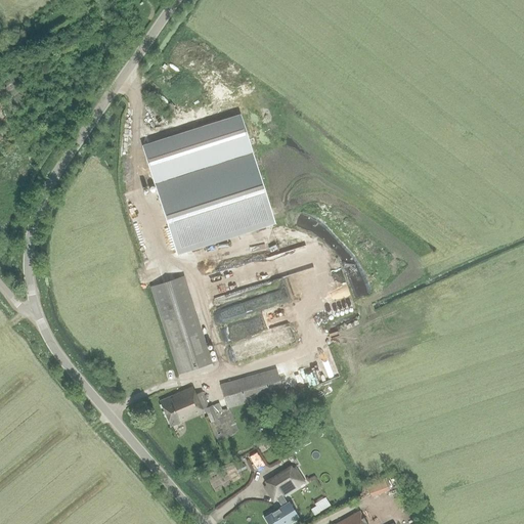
[(217,99),(207,112),(226,128),(236,116),(217,99)]
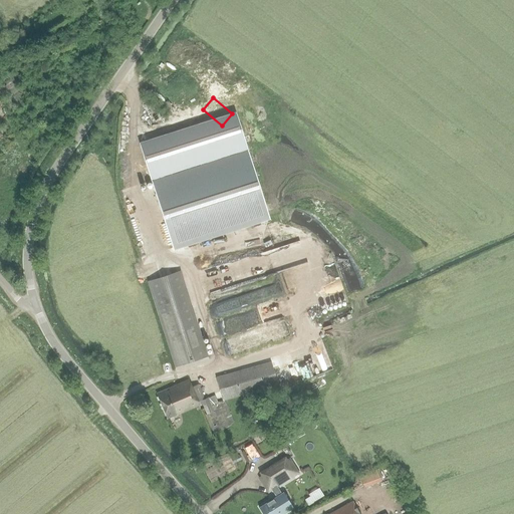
[(152,181),(174,249),(183,246),(183,245),(269,218),(247,150),(152,181)]
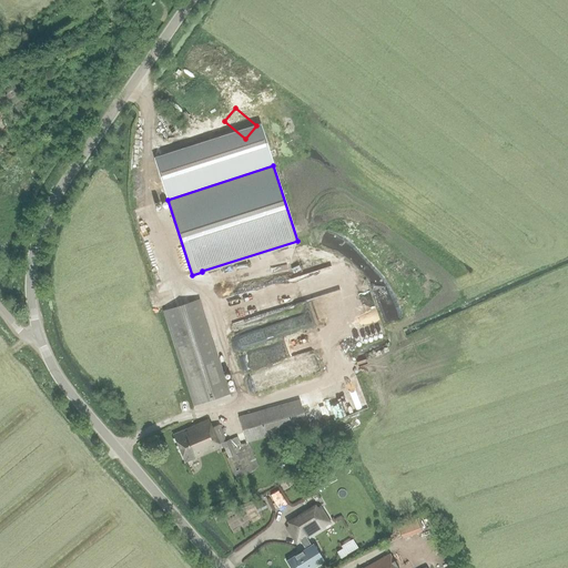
[(326,277),(325,274),(335,270),(334,265),(304,276),(306,285),(326,277)]
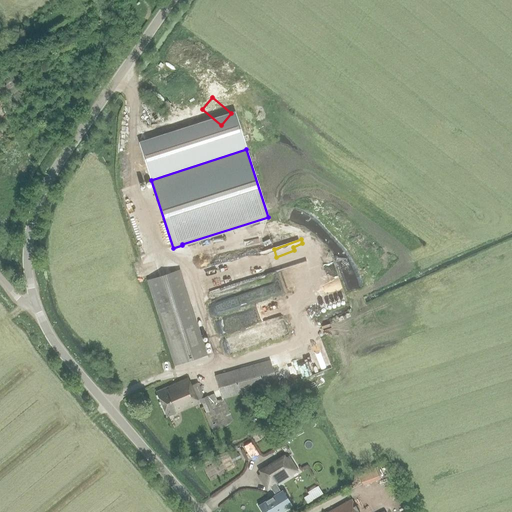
[(180,270),(147,280),(174,365),(207,354),(180,270)]
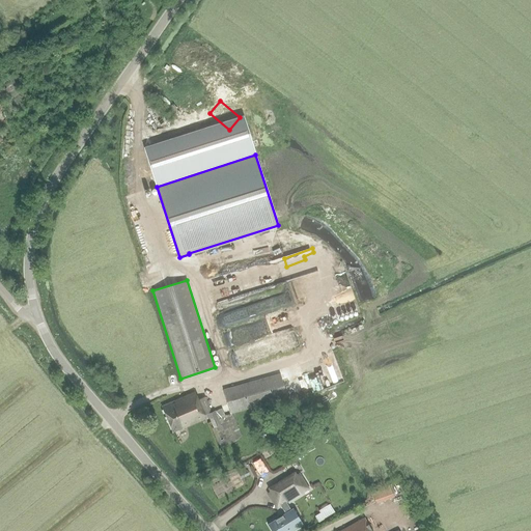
[(442,289),(420,301),(424,308),(446,298),(442,289)]
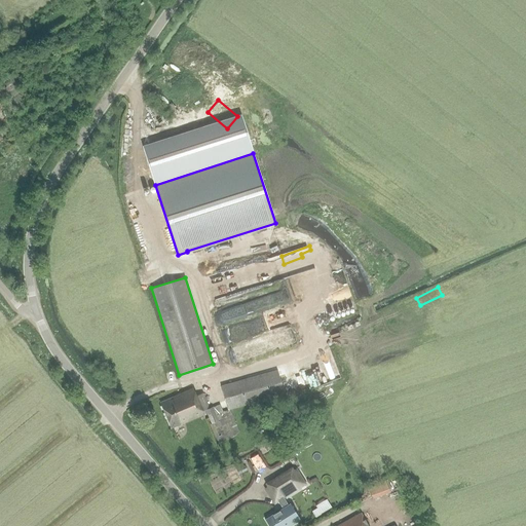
[(402,303),(407,313),(420,307),(415,297),(402,303)]
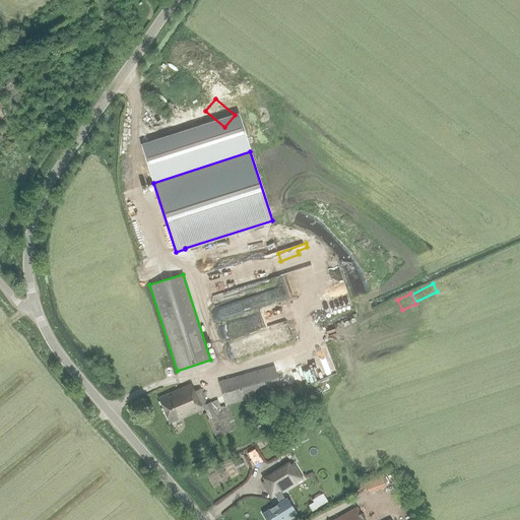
[(224,323),(229,340),(280,325),(275,308),(224,323)]
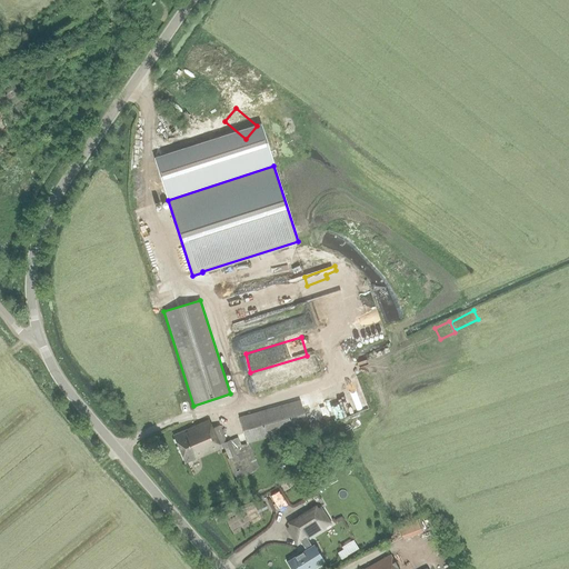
[(262,390),(316,372),(311,359),(258,377),(262,390)]
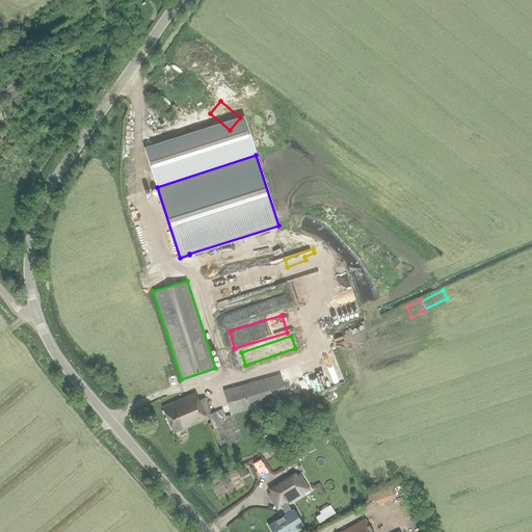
[(288,398),(281,374),(223,390),(231,415),(288,398)]
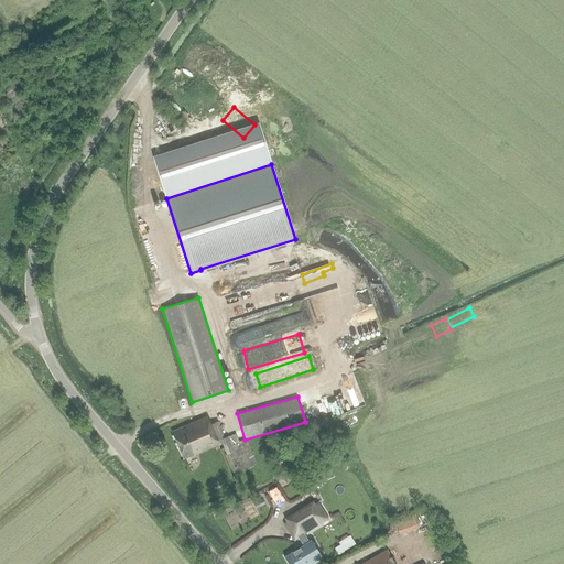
[(259,465),(253,452),(250,453),(243,440),(231,444),(228,436),(225,438),(217,422),(210,424),(207,416),(172,431),(184,458),(221,443),(235,475),(259,465)]
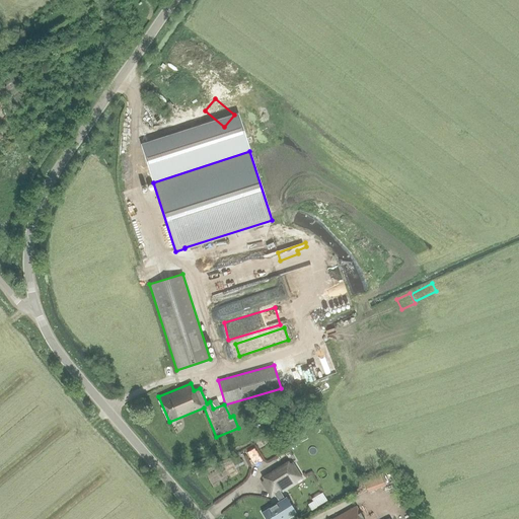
[(279,501),(262,512),(265,518),(287,518),(293,516),(292,515),(283,500),(285,499),(284,498),(280,492),(295,482),(302,477),(296,468),(292,462),(290,463),(288,461),(280,466),(262,477),(264,480),(262,482),(271,497),(275,495),(279,501)]
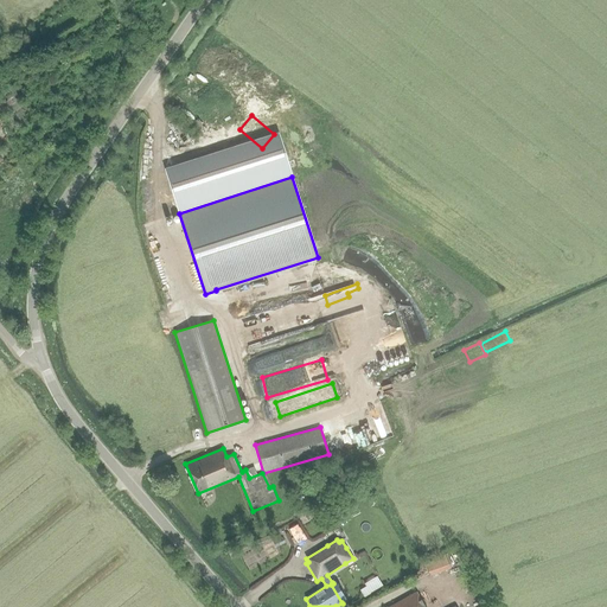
[(370,592),(366,586),(360,589),(364,596),(371,593),(370,592)]
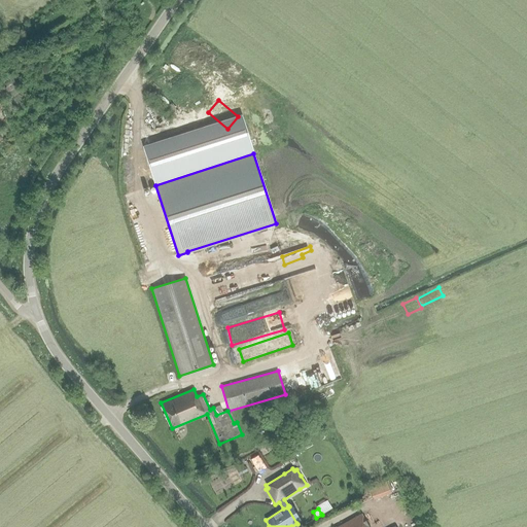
[(364,522),(360,515),(337,526),(395,526),(391,519),(386,521),(389,526),(367,526),(365,522),(364,522)]
